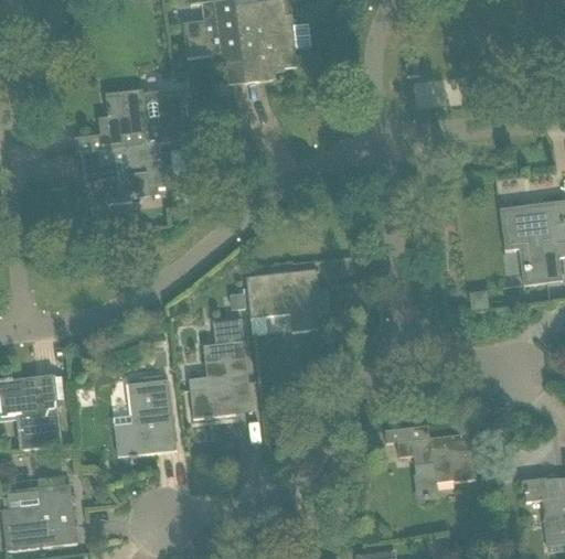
[(211,64),(241,61),(242,60),(234,3),(235,2),(235,0),(189,0),(189,3),(209,1),(211,18),(182,22),(183,35),(187,57),(210,54),(211,64)]
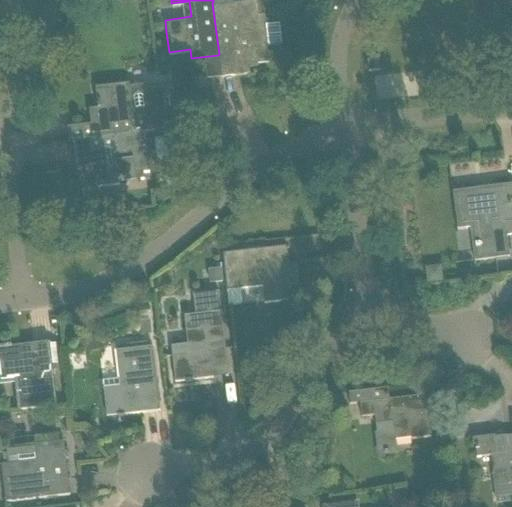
[(267,43),(282,41),(279,20),(265,22),(263,11),(258,12),(256,0),(231,0),(213,2),(212,3),(219,54),(218,55),(221,74),(246,71),(245,62),(269,59),(267,43)]
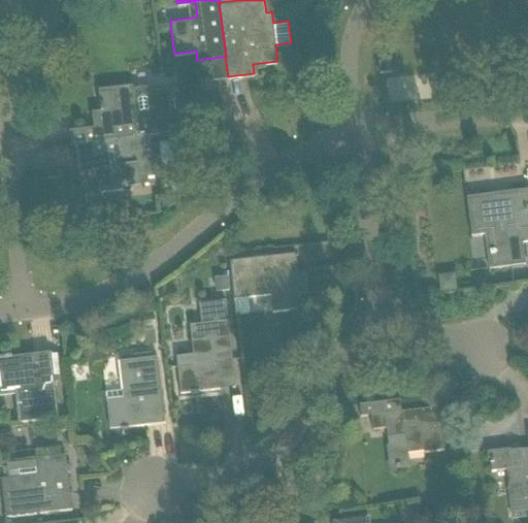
[(377,58),(380,70),(392,69),(390,57),(377,58)]
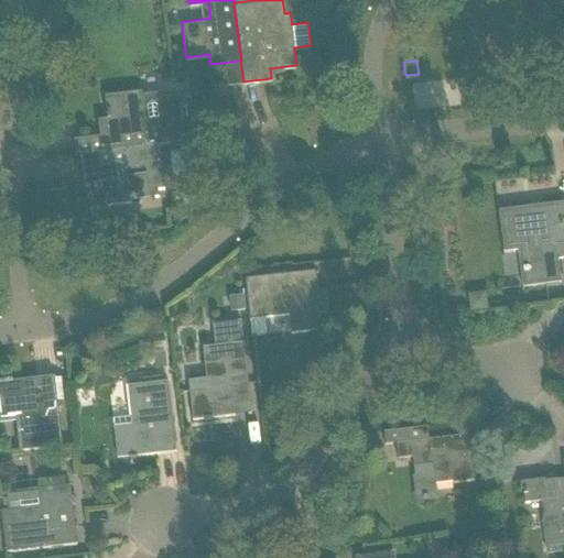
[(98,120),(101,148),(159,141),(159,142),(195,138),(190,91),(159,95),(159,89),(142,91),(141,88),(104,93),(108,119),(98,120)]
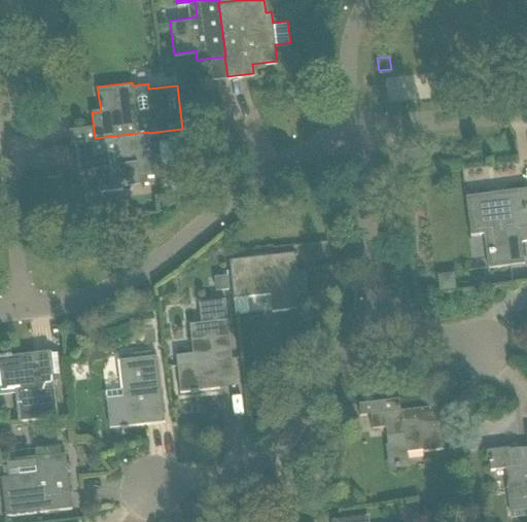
[(95,138),(74,140),(77,167),(86,166),(90,190),(123,186),(119,164),(135,162),(137,176),(153,174),(148,133),(148,132),(95,138)]
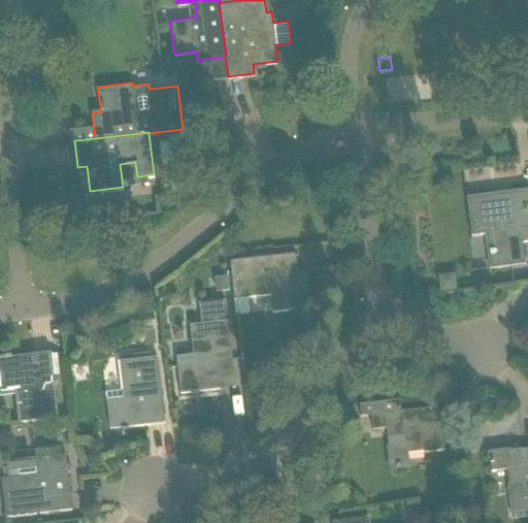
[(176,137),(159,139),(162,164),(179,162),(177,139),(176,137)]
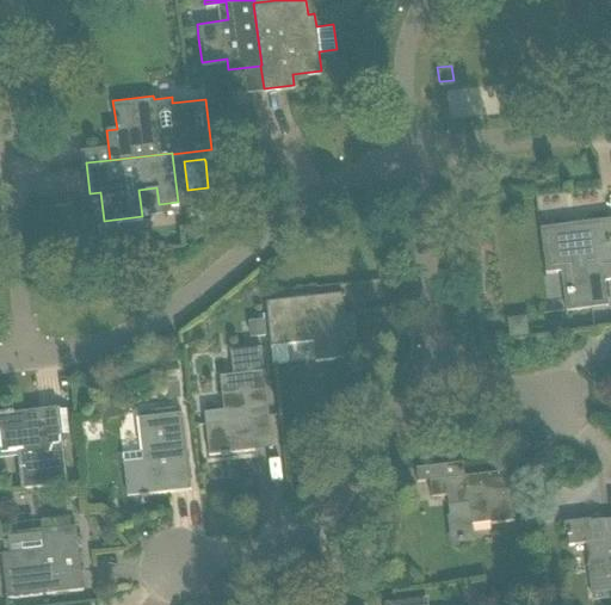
[(610,276),(610,215),(539,224),(544,270),(561,267),(566,308),(591,304),(590,298),(606,296),(604,277),(610,276)]
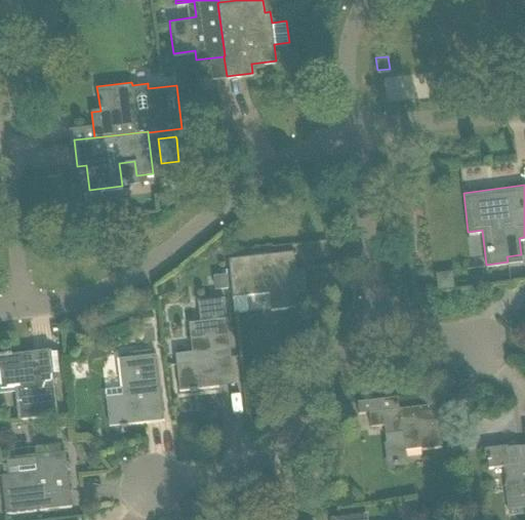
[(342,236),(308,237),(309,258),(342,257),(342,236)]
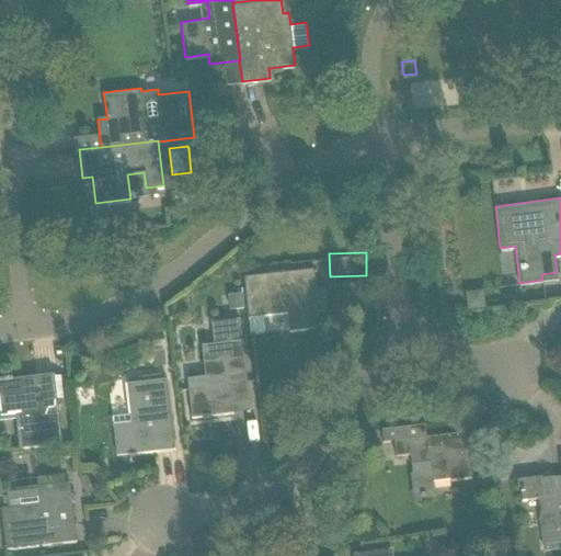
[(243,274),(248,316),(250,331),(265,329),(263,314),(287,311),(289,329),(320,325),(313,267),(243,274)]
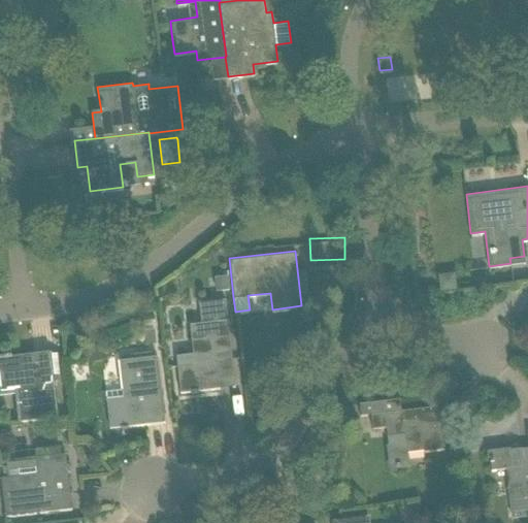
[(228,273),(215,275),(217,289),(230,287),(228,273)]
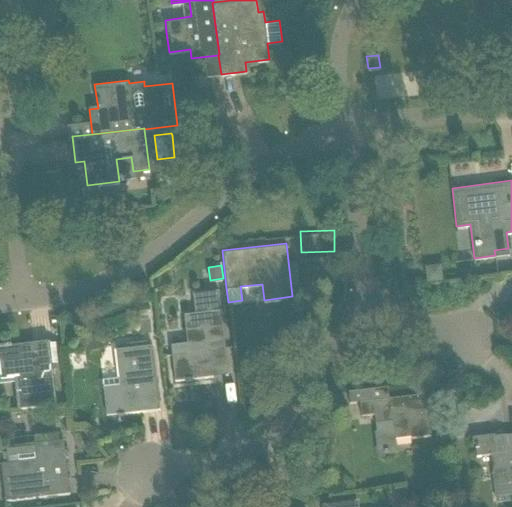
[(170,343),(174,379),(228,372),(218,288),(192,291),(194,311),(183,312),(186,341),(170,343)]
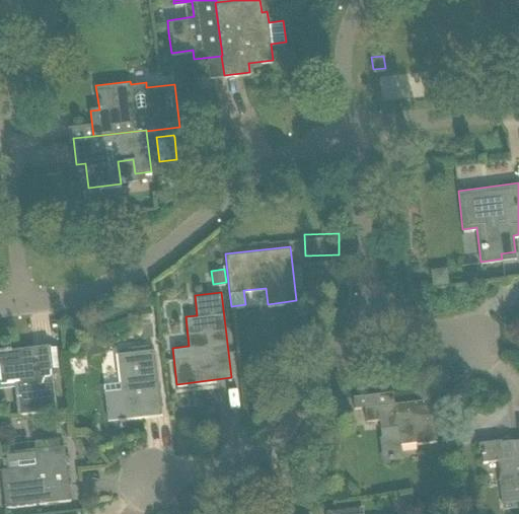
[(148,310),(140,311),(141,320),(149,319),(148,310)]
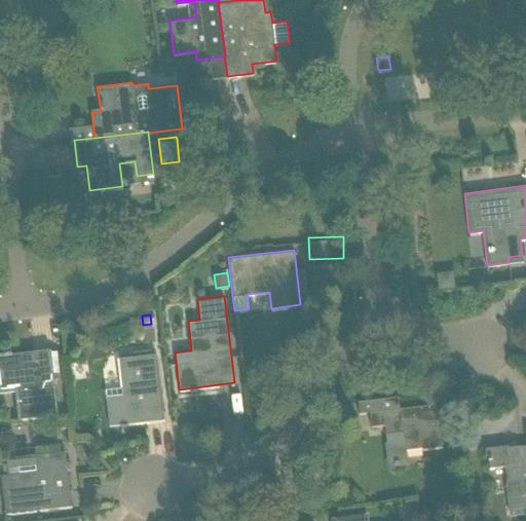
[(153,326),(143,327),(145,341),(155,340),(153,326)]
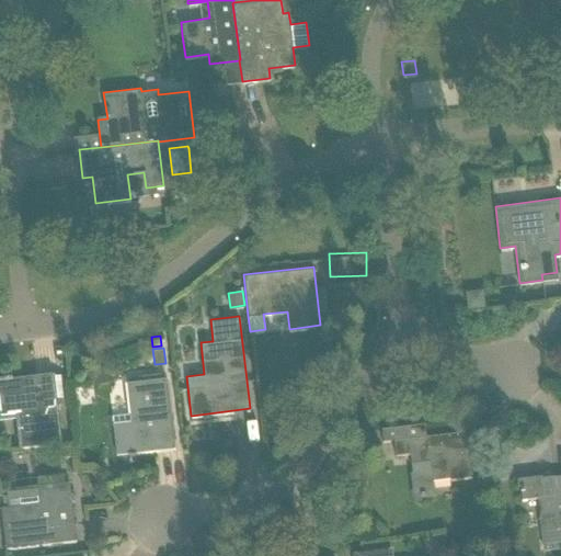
[(0,415),(16,413),(21,446),(43,443),(61,441),(56,393),(54,371),(0,377),(0,415)]
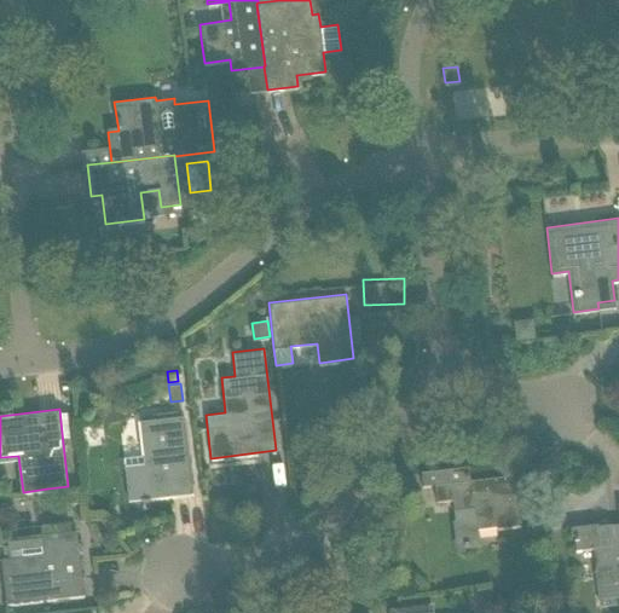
[(192,492),(184,415),(139,420),(143,454),(123,456),(128,499),(192,492)]
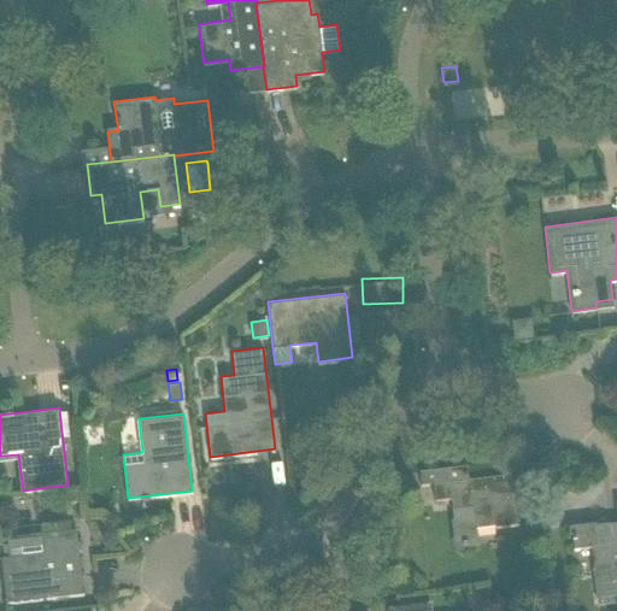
[(480,541),(479,527),(518,522),(515,495),(512,473),(468,477),(466,463),(419,469),(421,483),(433,482),(435,499),(451,497),(456,544),(480,541)]
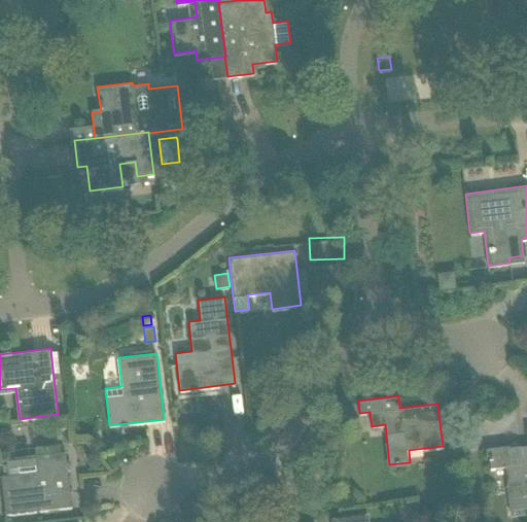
[(67,426),(66,416),(54,418),(55,427),(67,426)]
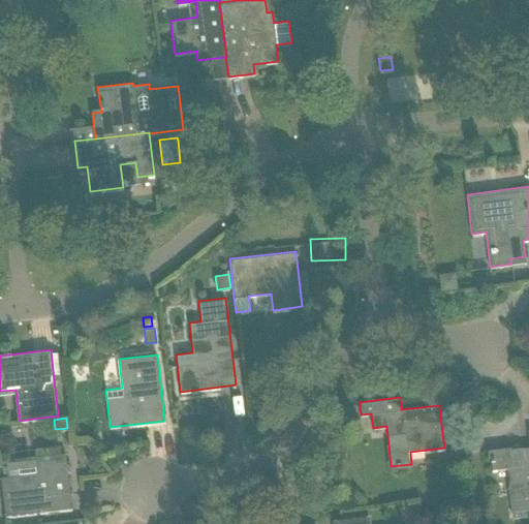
[(528,439),(528,445),(490,451),(492,469),(505,468),(510,512),(528,509),(528,429),(528,430),(528,439)]
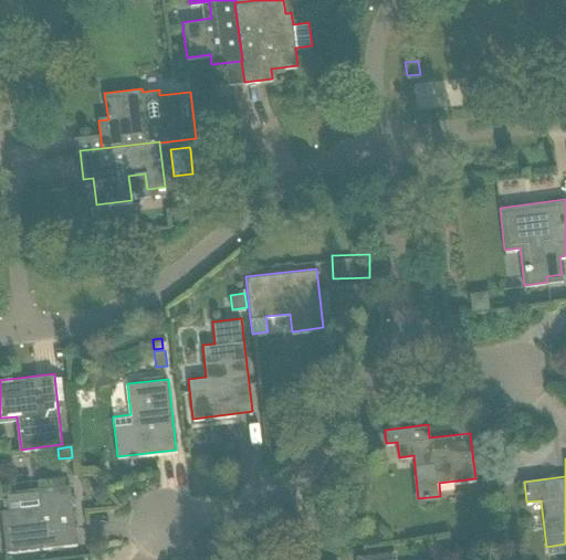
[(0,510),(6,551),(76,542),(70,484),(48,486),(6,492),(8,509),(0,510)]
